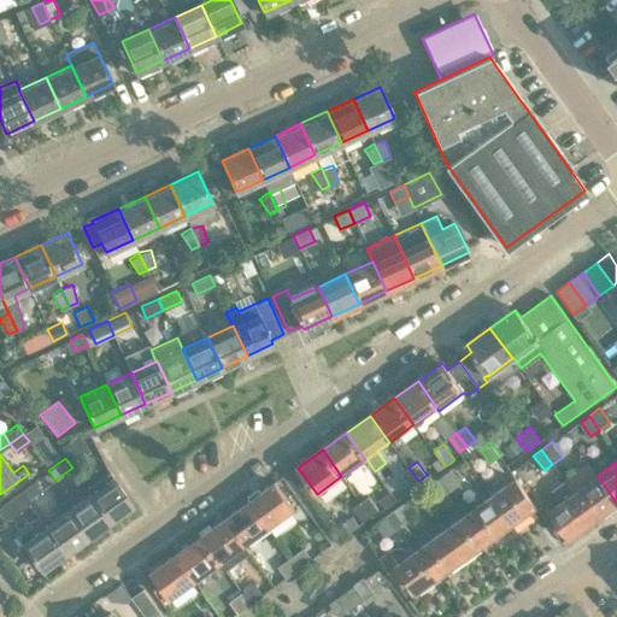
[(401,472),(411,487),(418,481),(409,468),(401,472)]
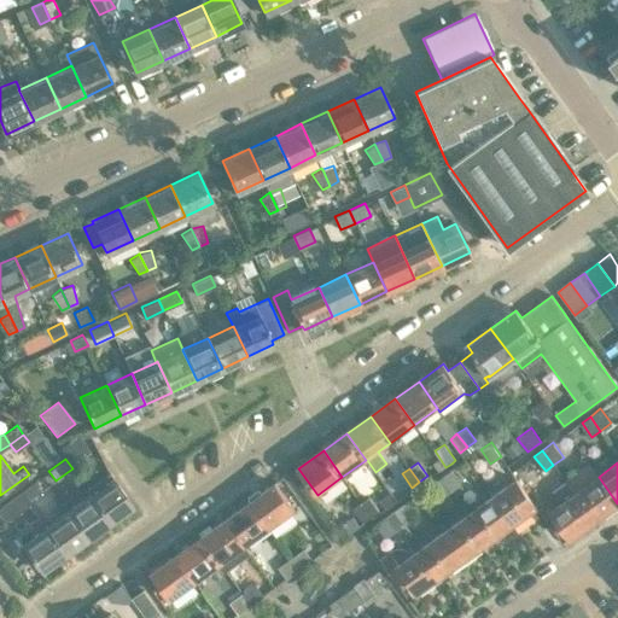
[(442,477),(452,491),(462,484),(452,470),(442,477)]
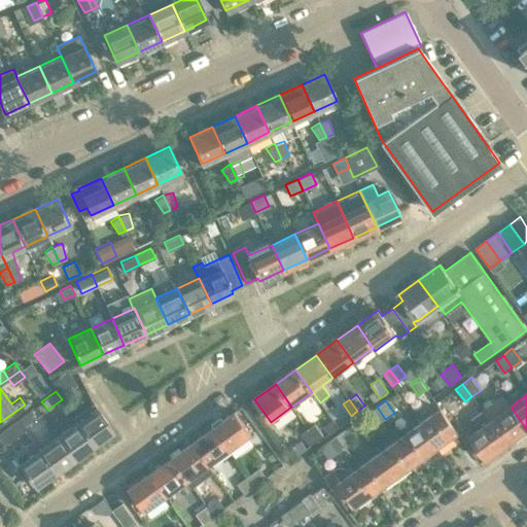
[(97,407),(76,421),(94,445),(113,430),(97,407)]
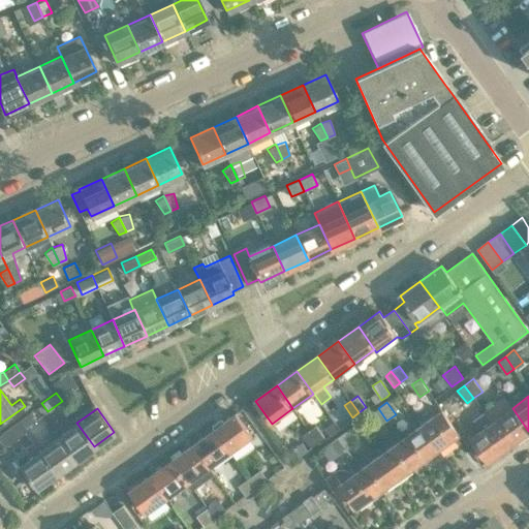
[(370,413),(379,426),(386,421),(378,408),(370,413)]
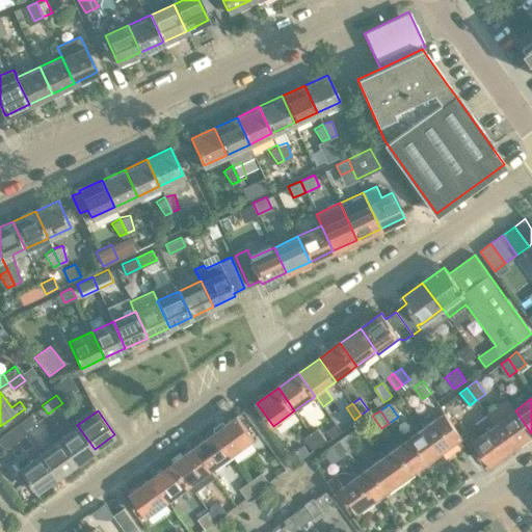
[(512,449),(531,434),(531,433),(515,410),(496,425),(495,426),(512,449)]
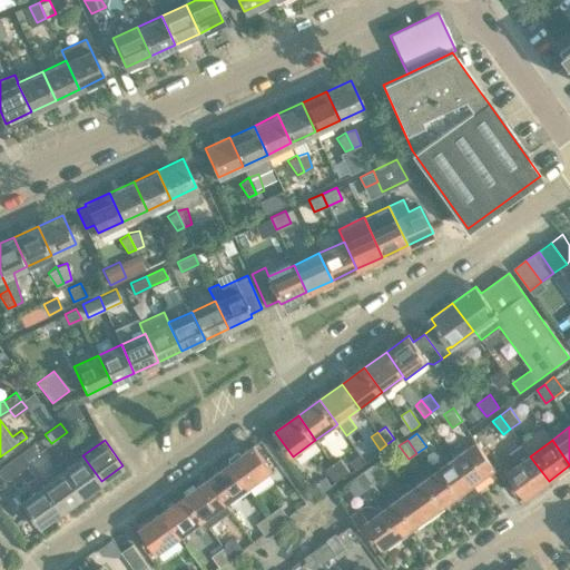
[(453,459),(472,484),(494,468),(475,442),(453,459)]
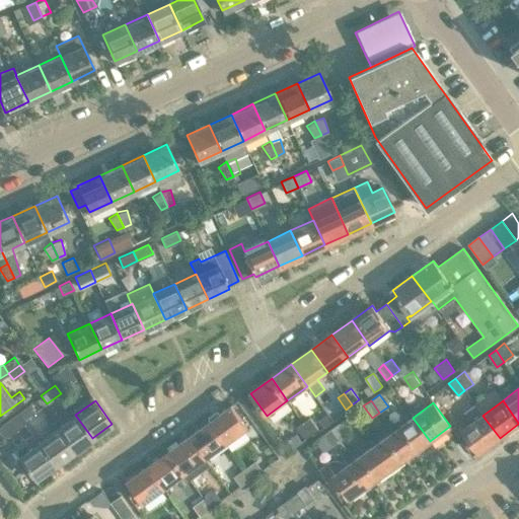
[(29,403),(16,413),(22,421),(35,412),(29,403)]
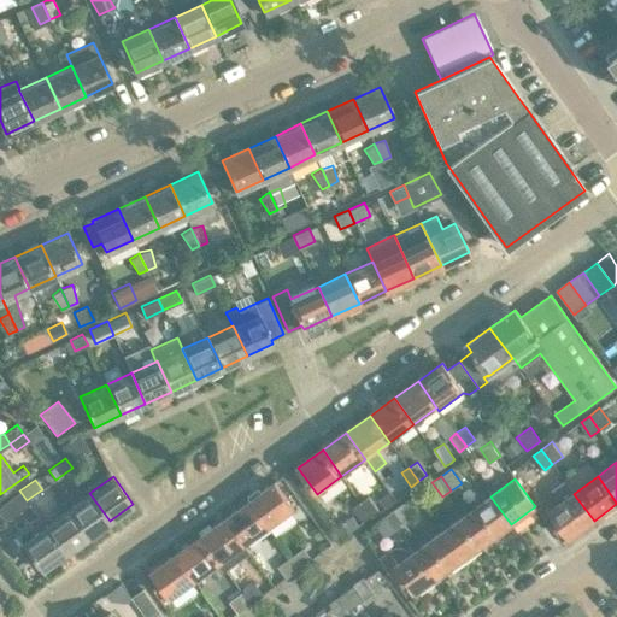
[(594,521),(574,494),(575,493),(565,480),(552,489),(562,503),(551,511),(570,539),(594,521)]
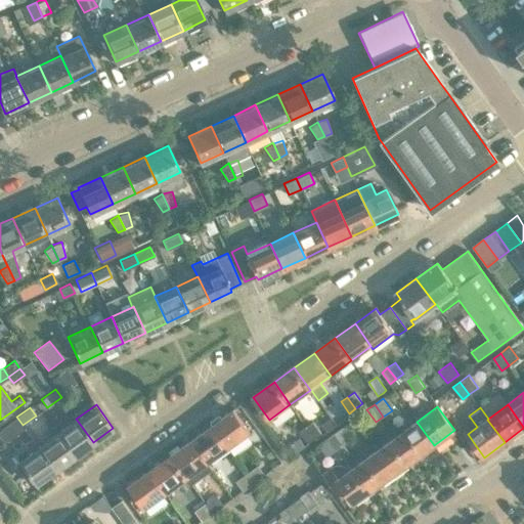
[(233,411),(213,427),(228,448),(249,434),(233,411)]
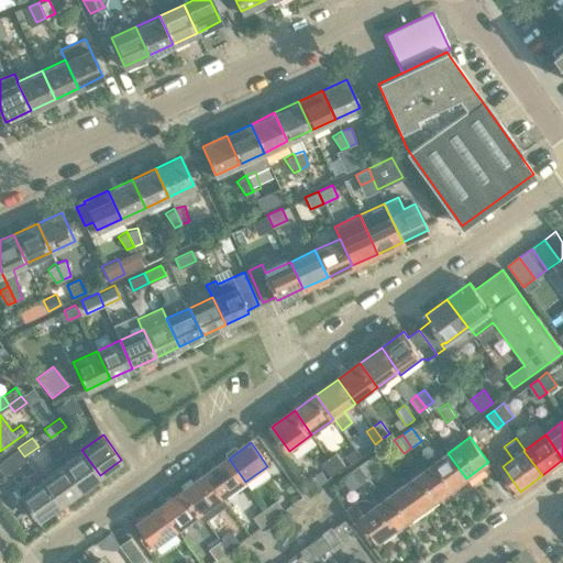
[(26,460),(24,456),(18,448),(0,461),(0,468),(4,475),(26,460)]
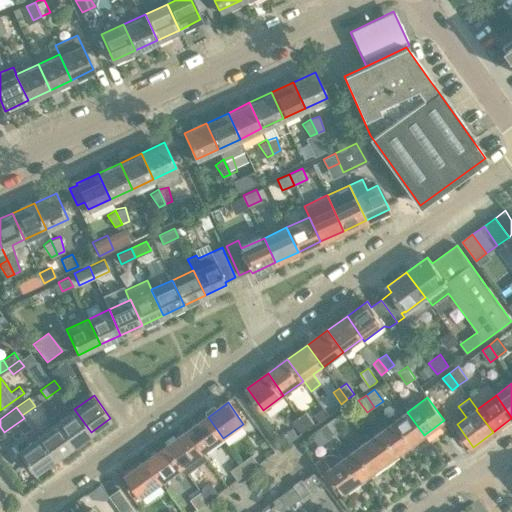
[(72,445),(91,432),(74,409),(56,423),(72,445)]
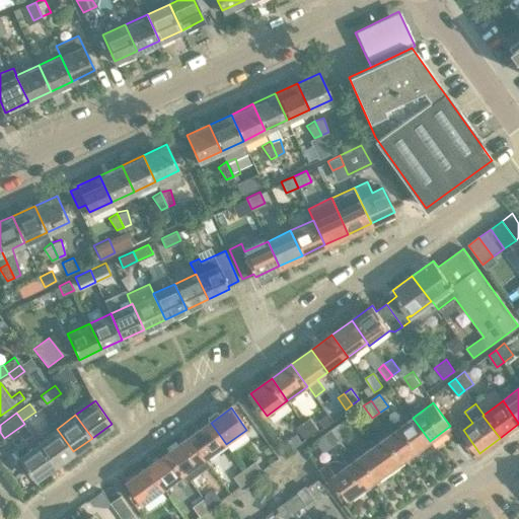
[(303,423),(311,434),(318,429),(310,418),(303,423)]
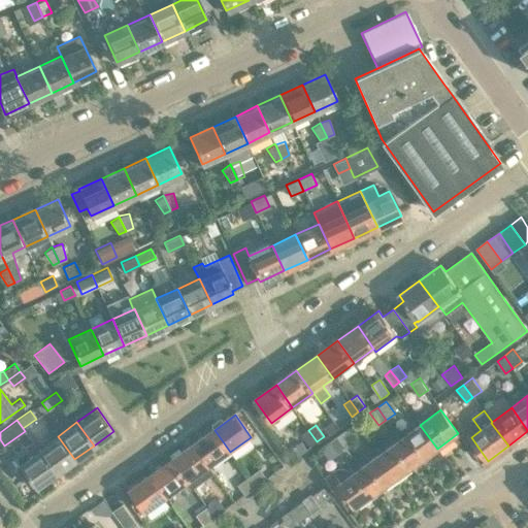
[(418,463),(437,449),(420,425),(400,439),(418,463)]
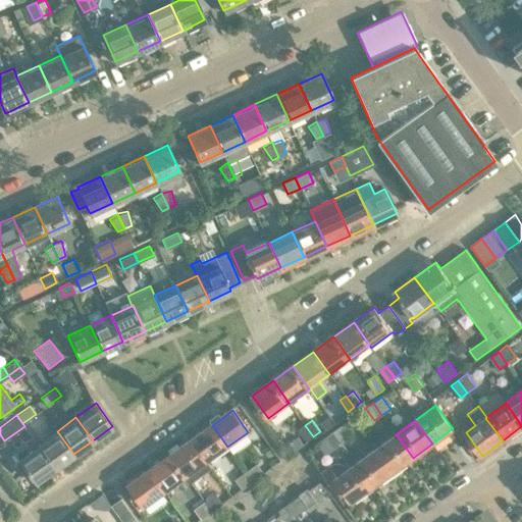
[(212,425),(192,439),(207,462),(227,447),(212,425)]
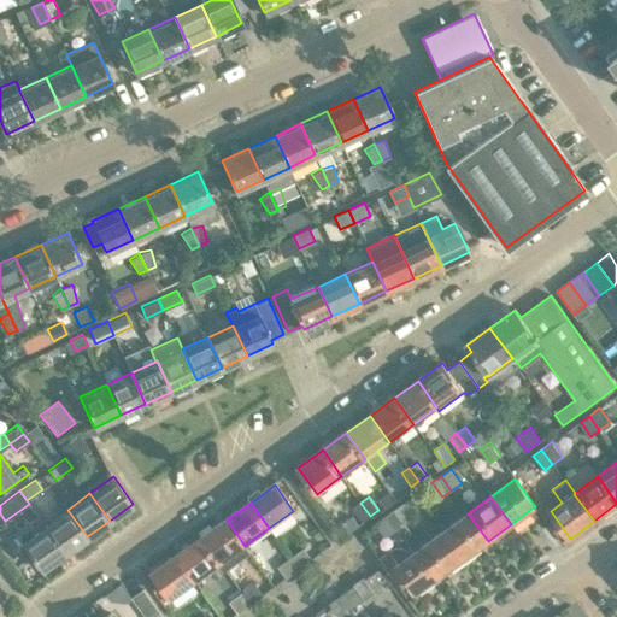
[(353,507),(363,521),(370,516),(360,503),(353,507)]
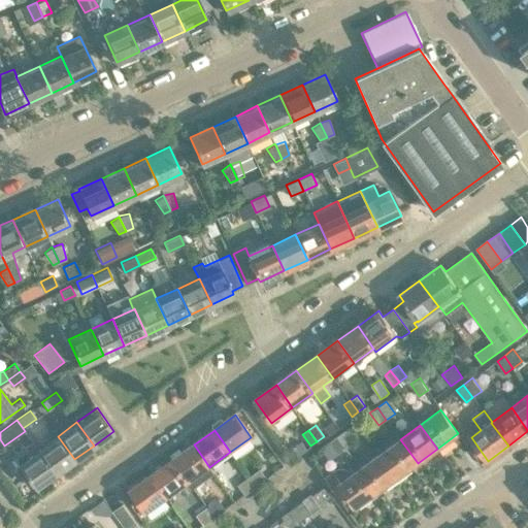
[(337,436),(345,449),(355,442),(345,430),(337,436)]
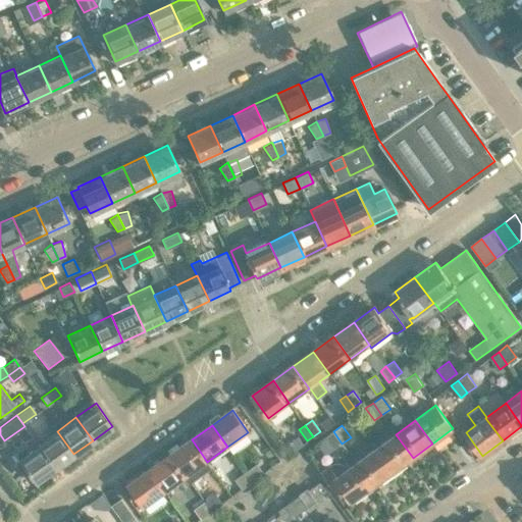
[(54,468),(73,454),(57,431),(38,445),(54,468)]
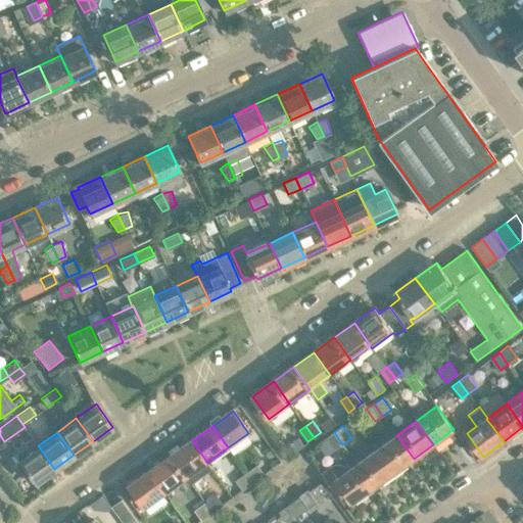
[(327,437),(335,449),(342,444),(334,432),(327,437)]
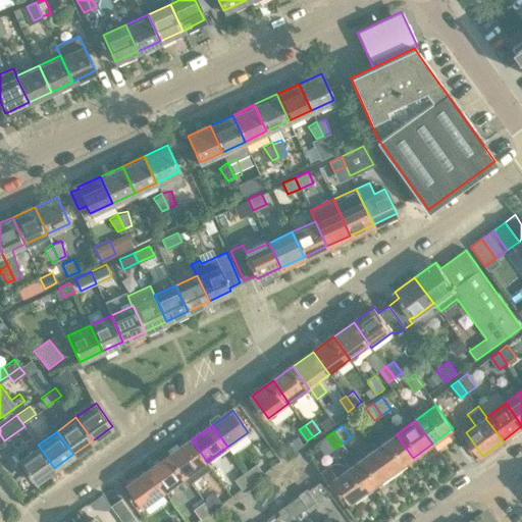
[(393,472),(413,458),(396,434),(375,449),(393,472)]
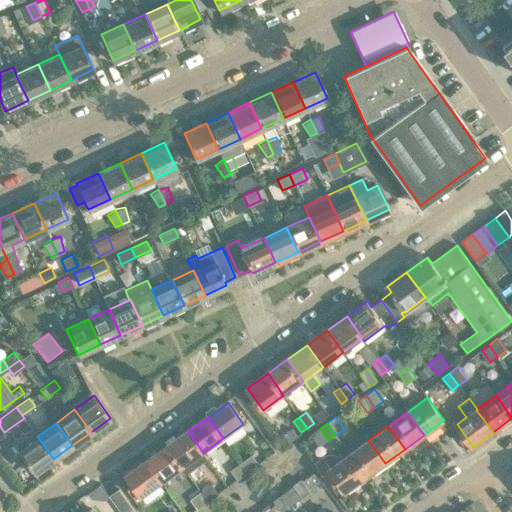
[(53,459),(37,436),(31,429),(12,442),(34,473),(53,459)]
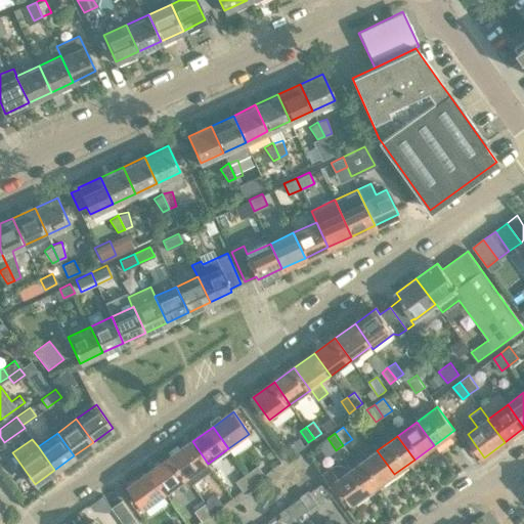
[(187,479),(208,464),(192,441),(171,456),(187,479)]
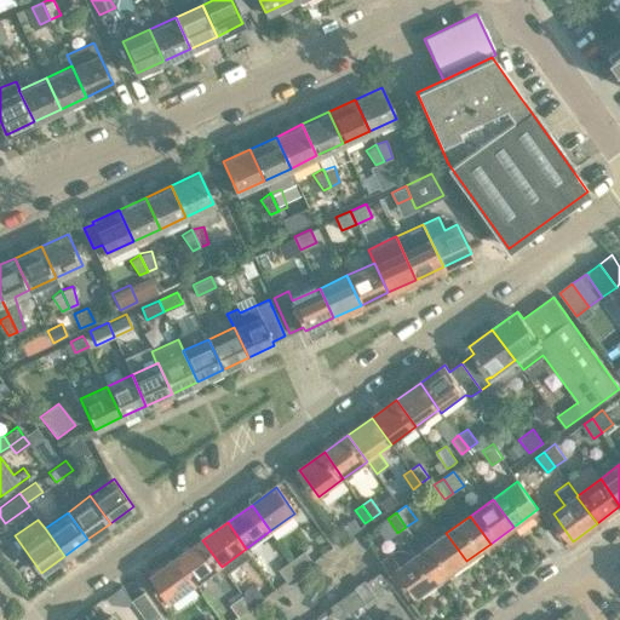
[(446,533),(423,550),(443,578),(466,561),(446,533)]
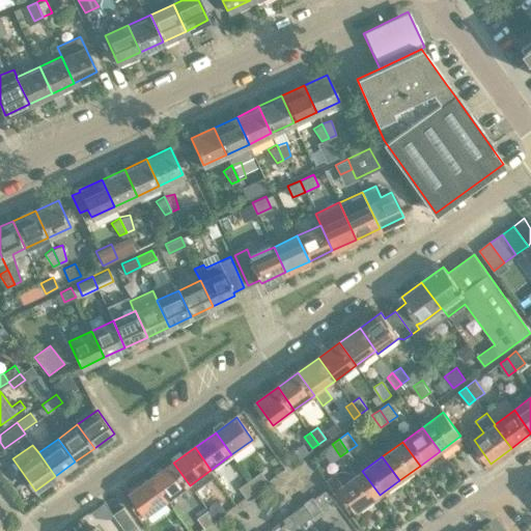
[(173,463),(152,478),(169,501),(190,485),(173,463)]
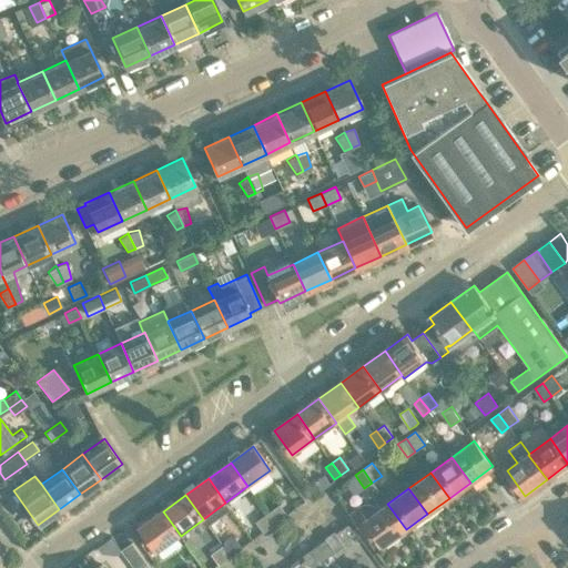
[(384,546),(406,529),(387,504),(366,519),(358,508),(350,515),(365,536),(373,530),(384,546)]
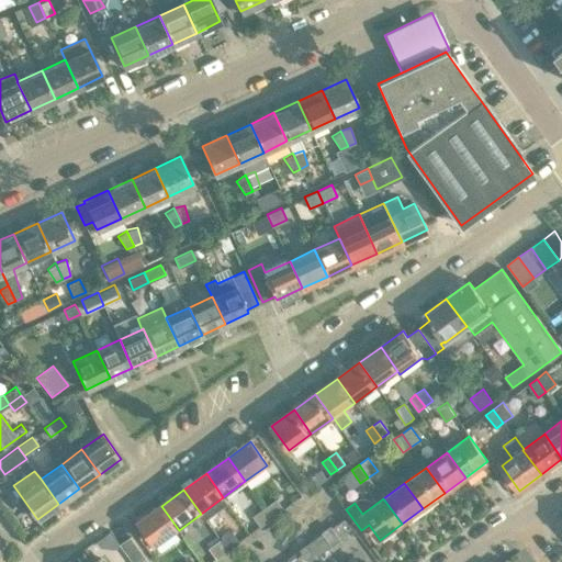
[(277,499),(265,508),(272,519),(284,510),(277,499)]
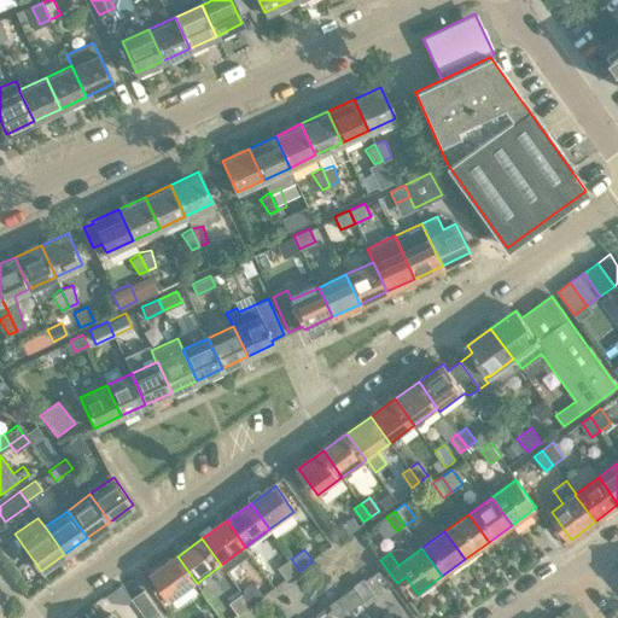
[(197,583),(178,557),(152,575),(170,601),(197,583)]
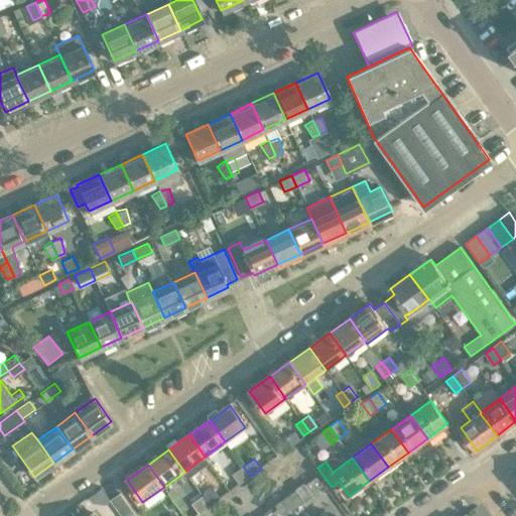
[(240,485),(250,477),(243,467),(233,475),(240,485)]
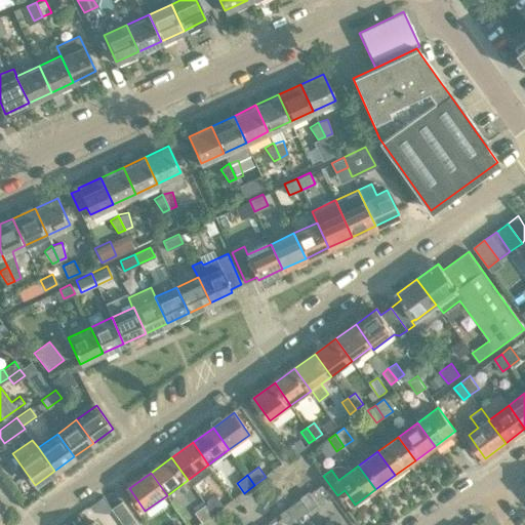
[(216,497),(205,506),(212,515),(224,507),(216,497)]
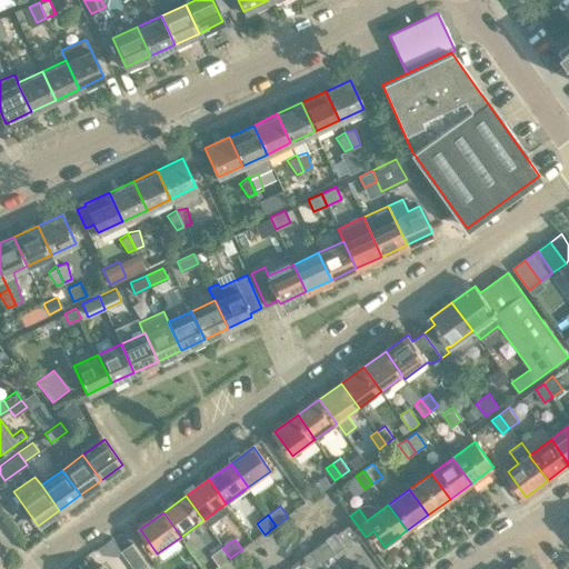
[(318,547),(328,559),(337,553),(327,540),(318,547)]
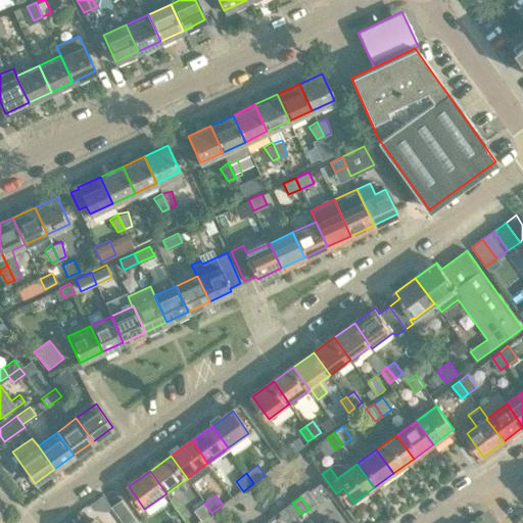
[(112,508),(123,522),(130,522),(136,519),(122,501),(112,508)]
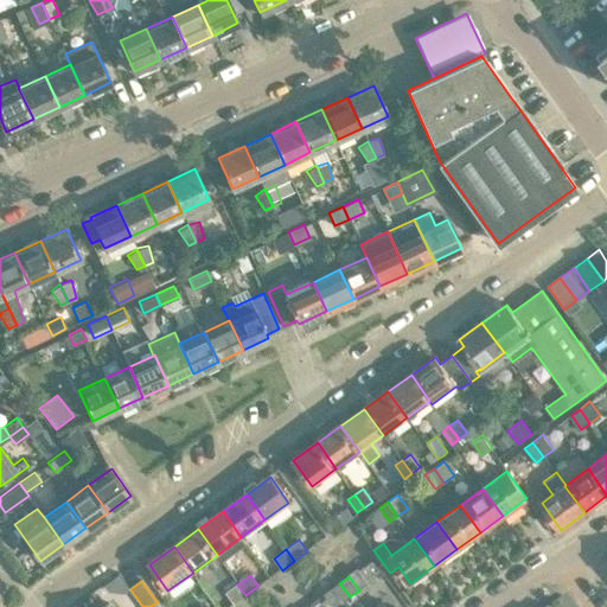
[(342,602),(350,596),(339,583),(331,589),(342,602)]
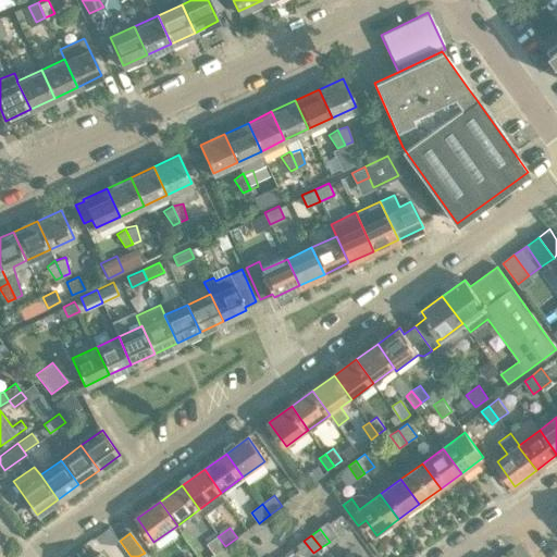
[(214,555),(225,546),(218,536),(207,544),(214,555)]
